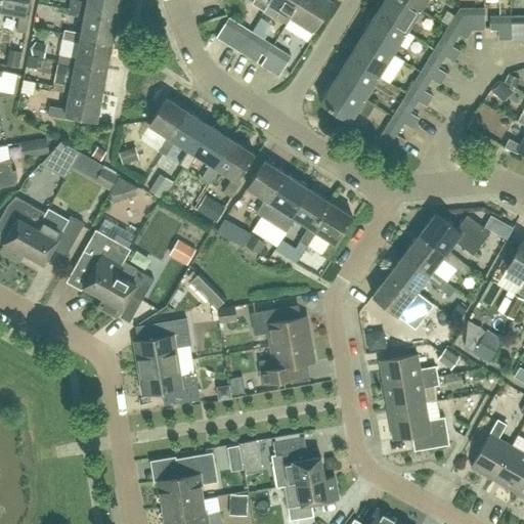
[(1,0),(0,5),(0,9),(3,11),(19,14),(16,31),(26,33),(29,14),(26,14),(28,0),(1,0)]
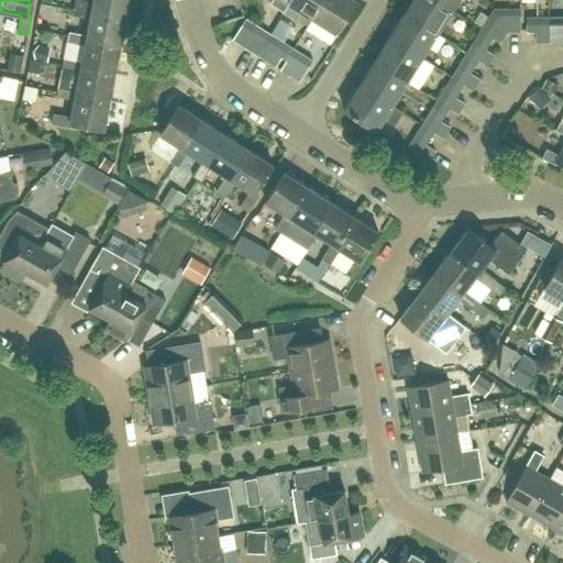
[(87,0),(75,0),(74,4),(73,10),(73,14),(90,18),(90,13),(124,20),(128,0),(92,0),(94,1),(87,0)]
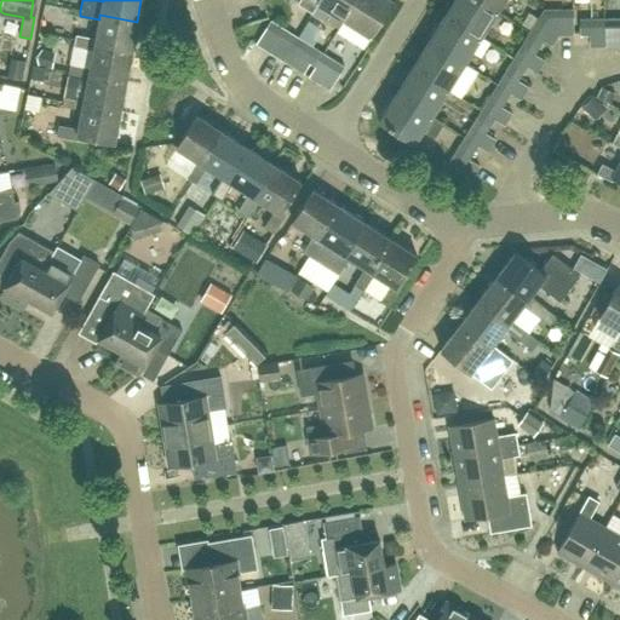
[(298,0),(296,6),(310,15),(317,4),(319,0),(298,0)]
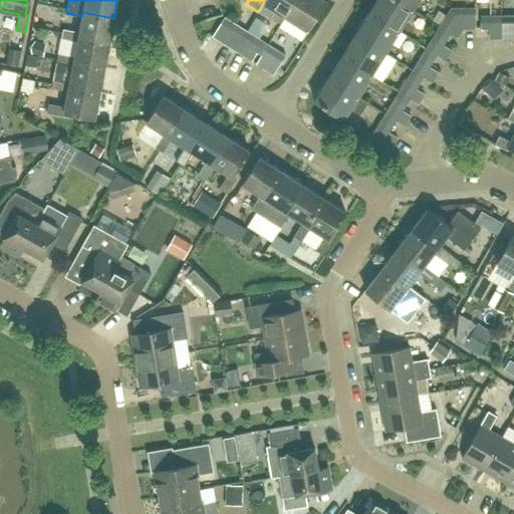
[(280,23),(294,0),(264,0),(263,3),(274,10),(268,19),(279,26),(280,23)]
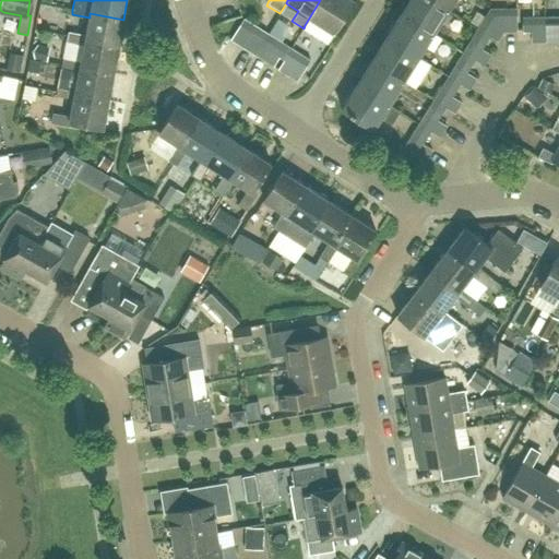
[(353,0),(320,0),(305,25),(304,28),(328,44),(354,0),(353,0)]
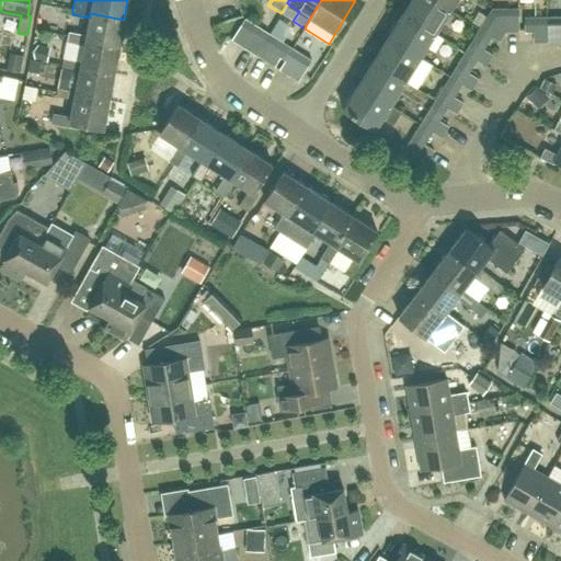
[(435,34),(449,10),(433,0),(410,0),(402,13),(435,34)]
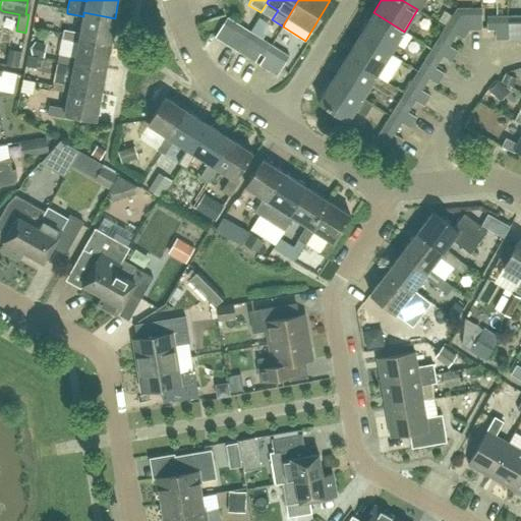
[(402,0),(417,9),(423,0),(402,0)]
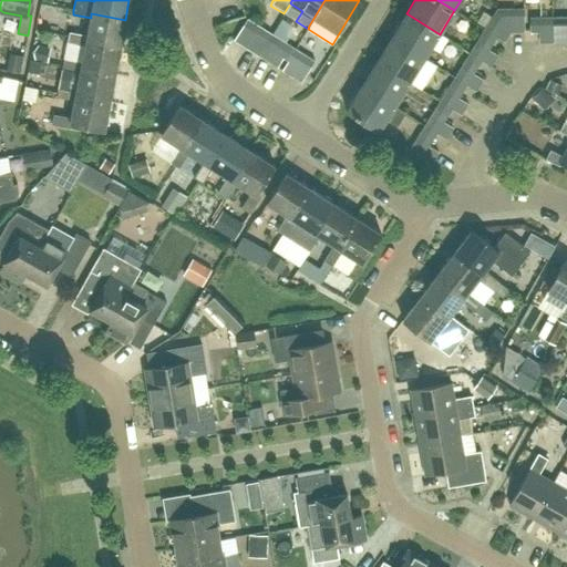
[(504,41),(511,32),(497,8),(484,29),(504,41)]
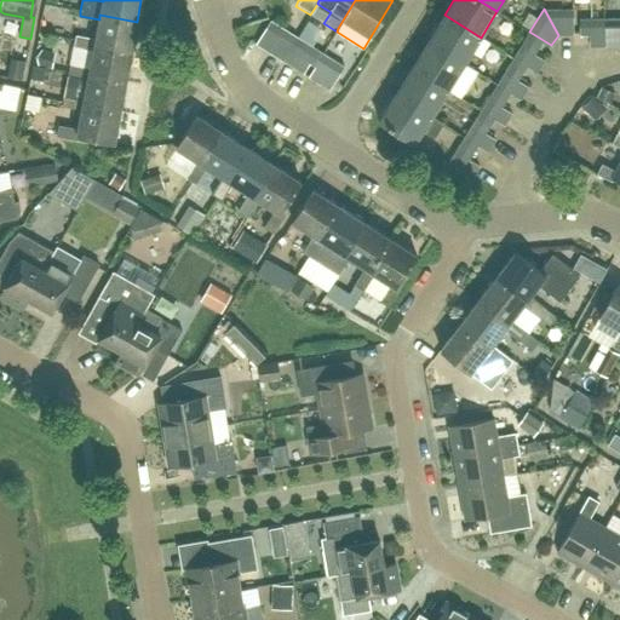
[(544,9),(558,35),(573,34),(573,9),(544,9)]
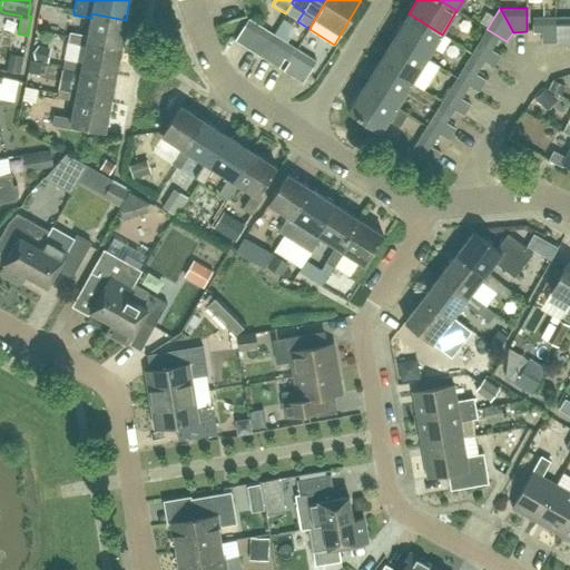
[(120,48),(126,20),(91,13),(91,18),(88,36),(70,31),(68,41),(86,46),(87,41),(120,48)]
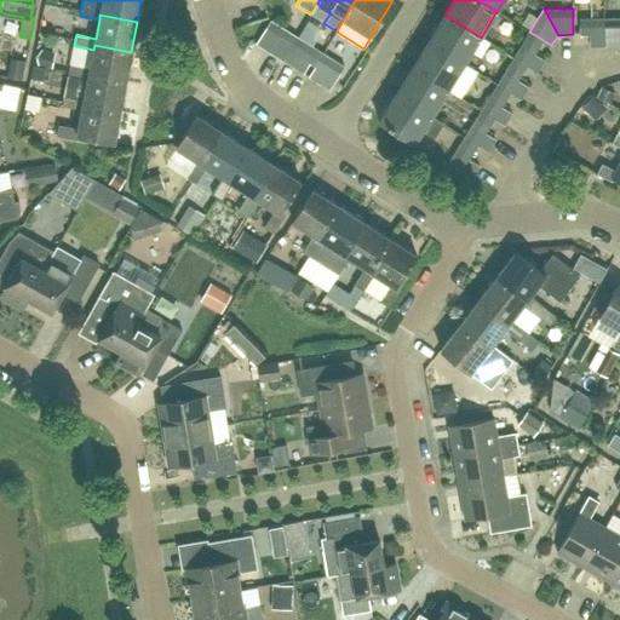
[(481,38),(445,15),(428,41),(464,64),(481,38)]
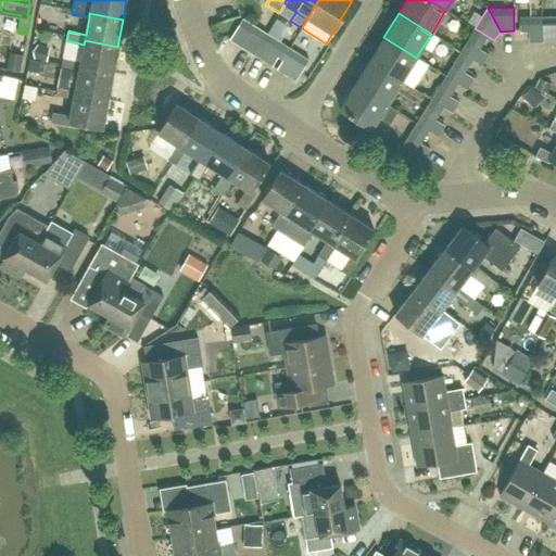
[(542,41),(541,16),(519,16),(519,30),(529,30),(529,41),(542,41)]
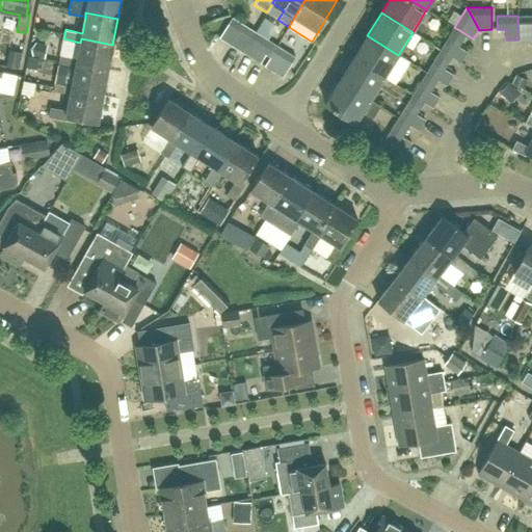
[(243,40),(250,28),(232,18),(219,37),(230,45),(236,35),(243,40)]
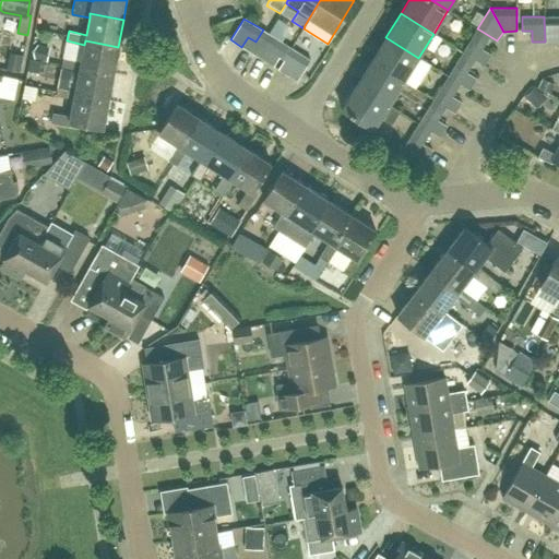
[(273,67),(286,45),(268,33),(254,55),(273,67)]
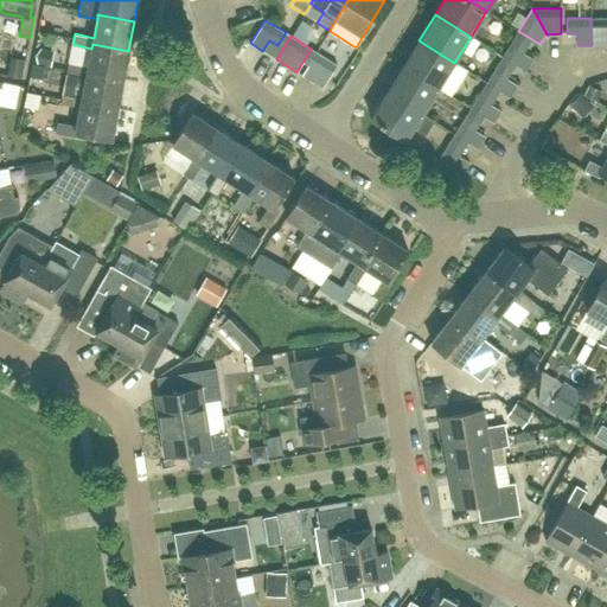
[(525,71),(532,59),(523,52),(528,44),(515,36),(502,57),(525,71)]
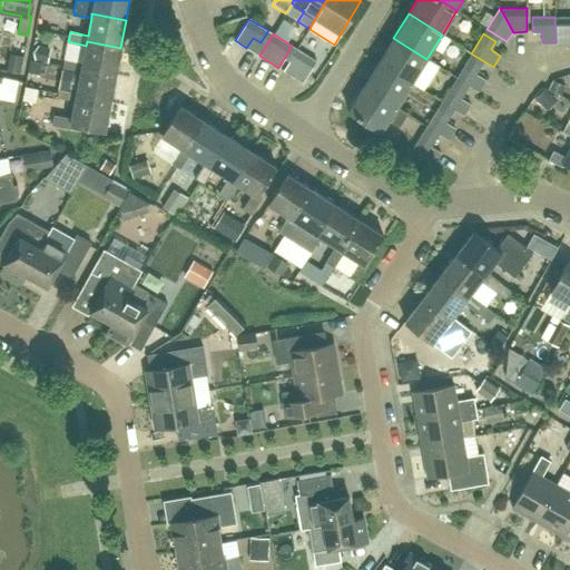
[(412,82),(426,59),(393,38),(379,62),(412,82)]
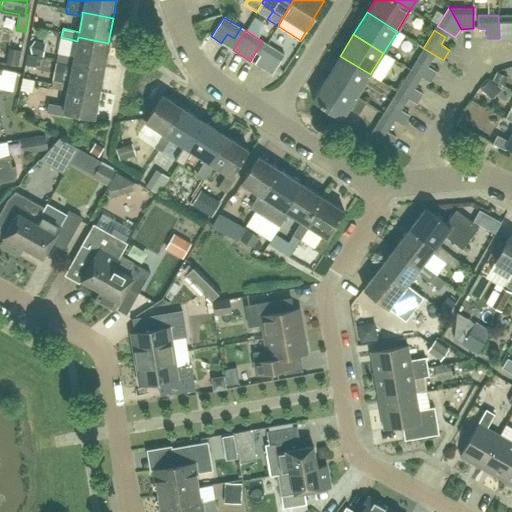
[(103,67),(108,43),(78,37),(77,41),(74,56),(58,53),(56,62),(72,65),(73,61),(103,67)]
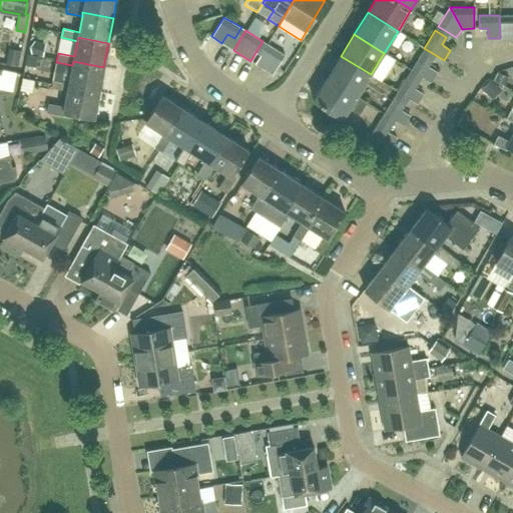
[(34,41),(32,54),(38,55),(39,55),(42,42),(34,41)]
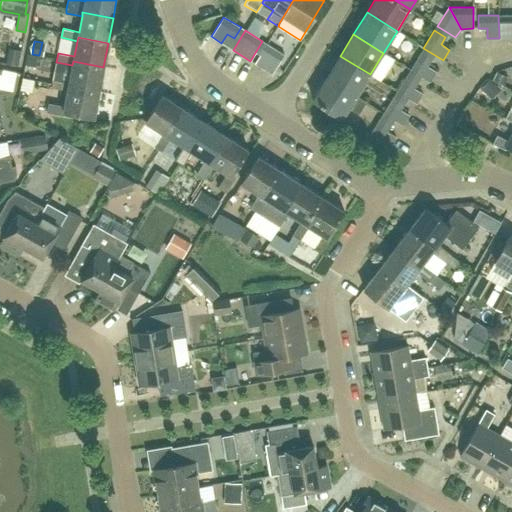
[(272,74),(284,55),(267,44),(255,63),(272,74)]
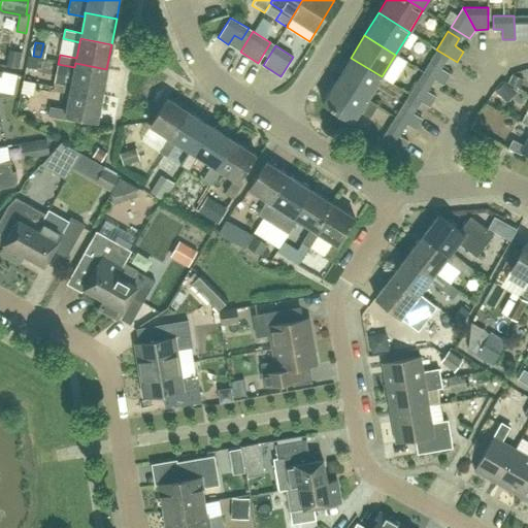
[(9,48),(5,65),(18,68),(22,52),(9,48)]
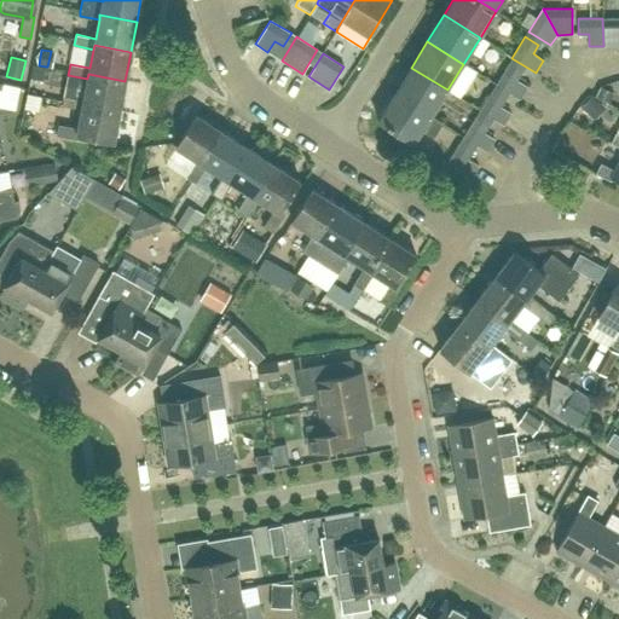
[(520,99),(527,86),(516,80),(522,71),(509,63),(496,84),(520,99)]
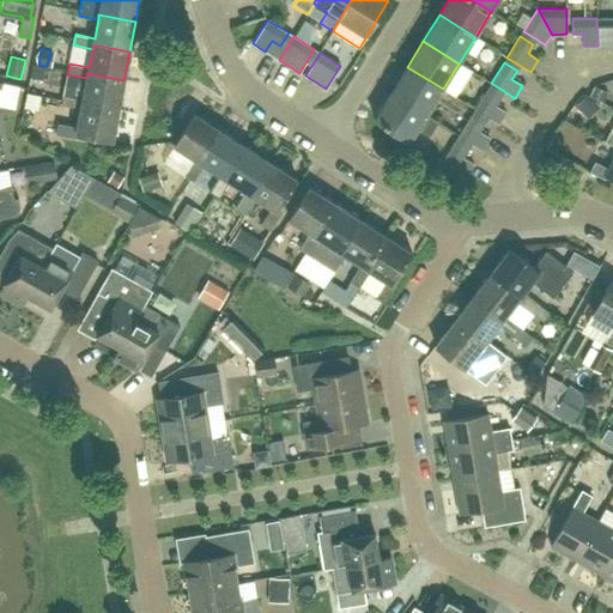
[(31,64),(29,77),(43,80),(46,66),(38,65),(31,64)]
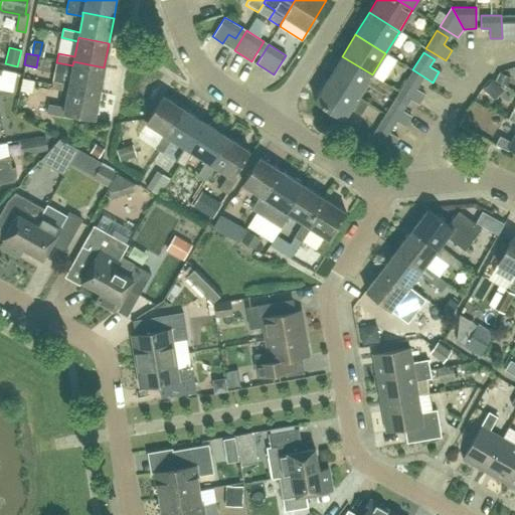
[(358,97),(372,74),(342,56),(328,78),(358,97)]
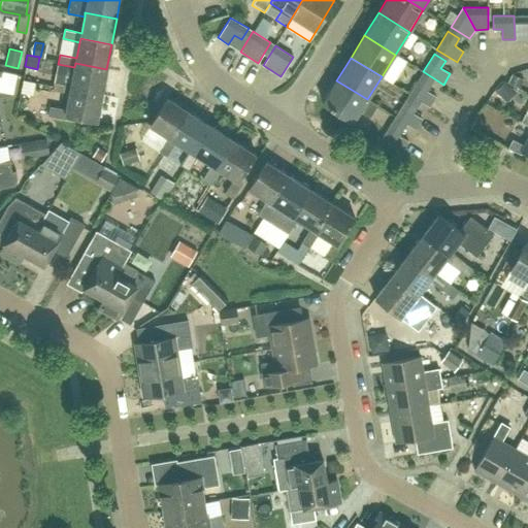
[(102,95),(106,69),(75,63),(74,67),(71,84),(55,80),(53,90),(69,93),(70,89),(102,95)]
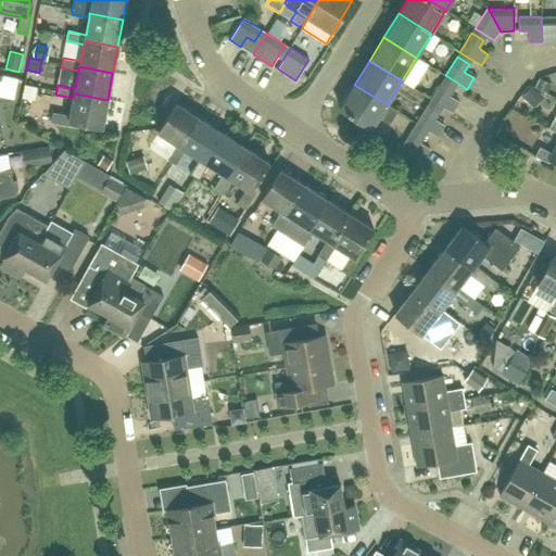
[(16,91),(12,75),(0,77),(0,83),(3,95),(16,91)]
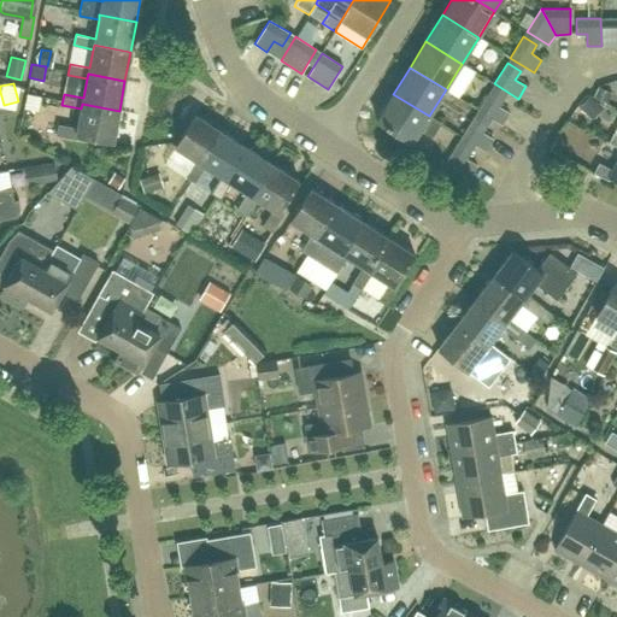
[(593,97),(607,103),(611,94),(597,88),(593,97)]
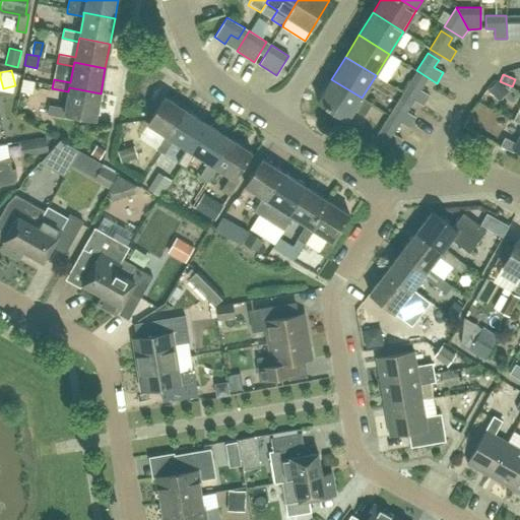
[(423,105),(429,94),(420,89),(425,82),(413,75),(402,92),(423,105)]
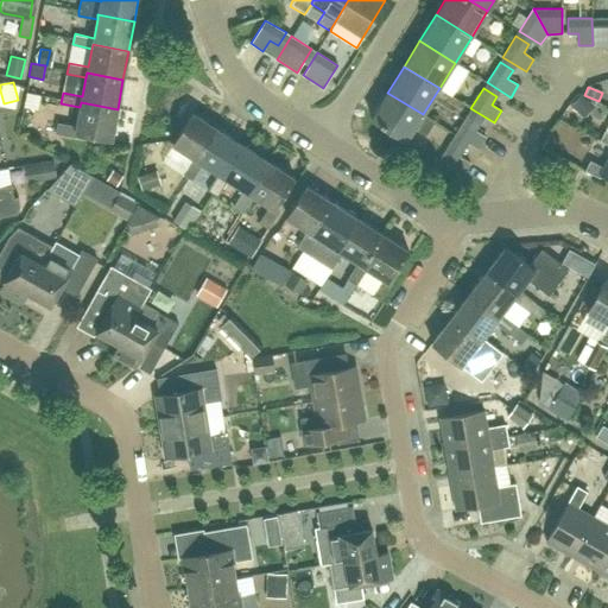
[(436,121),(423,114),(387,93),(372,119),(406,140),(415,128),(425,135),(436,121)]
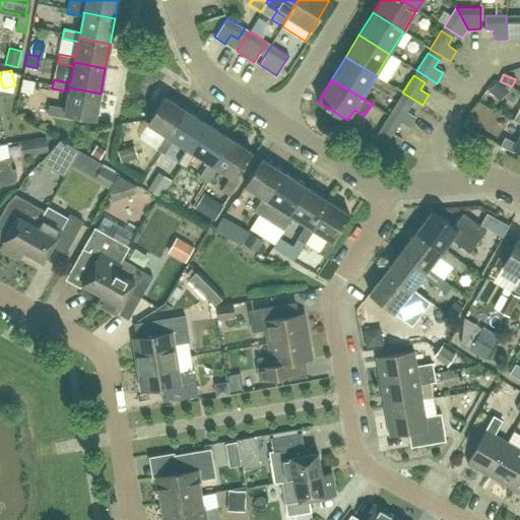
[(497,80),(488,89),(497,98),(506,88),(497,80)]
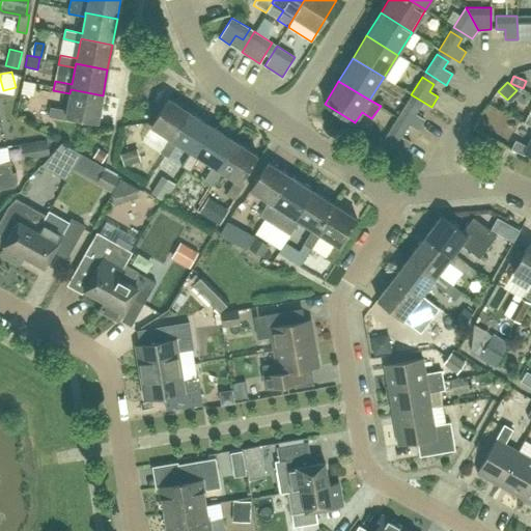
[(98,121),(103,95),(71,89),(70,93),(66,110),(50,107),(48,116),(66,119),(66,116),(98,121)]
